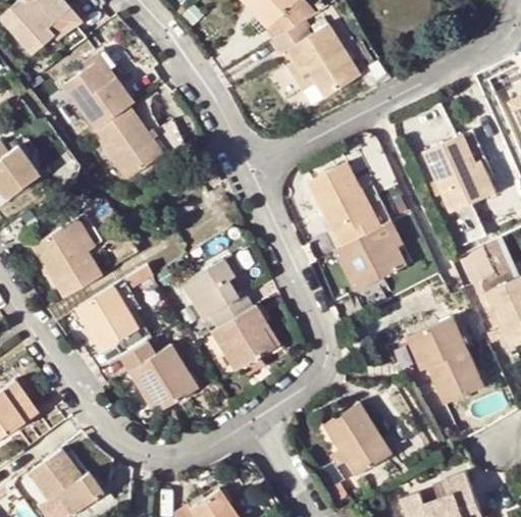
[(20,0),(0,18),(0,19),(32,56),(53,38),(57,42),(81,20),(70,8),(65,12),(54,0),(20,0)]
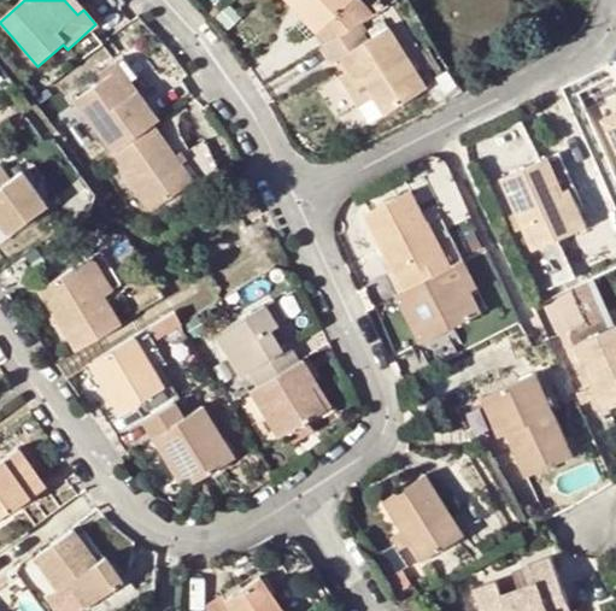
[(74,0),(64,0),(77,15),(83,10),(74,0)]
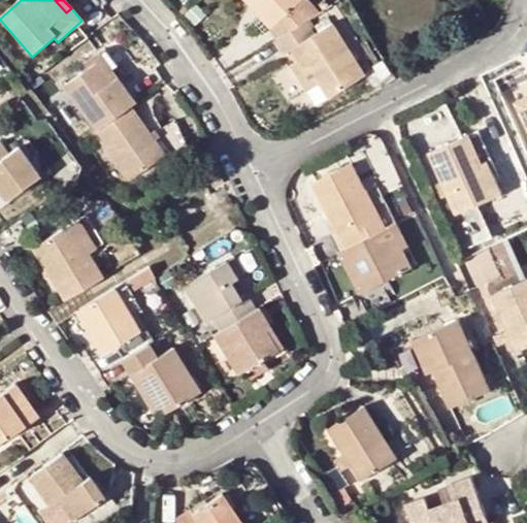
[(297,4),(301,0),(241,0),(249,7),(254,2),(274,25),(297,4)]
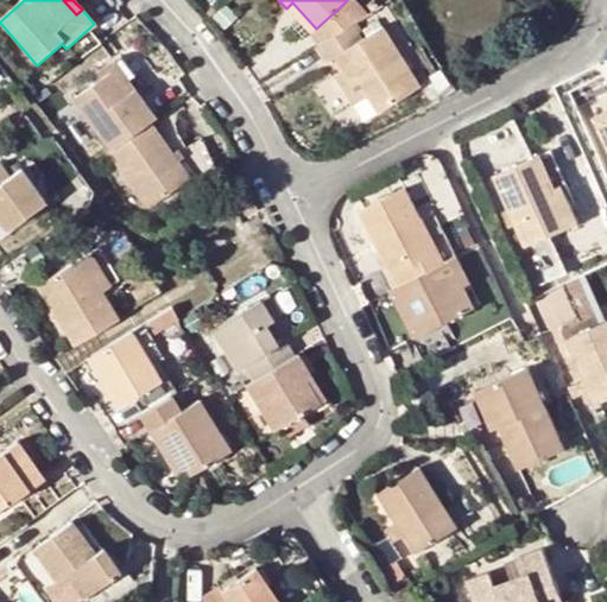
[(366,17),(349,0),(347,0),(342,5),(359,21),(366,17)]
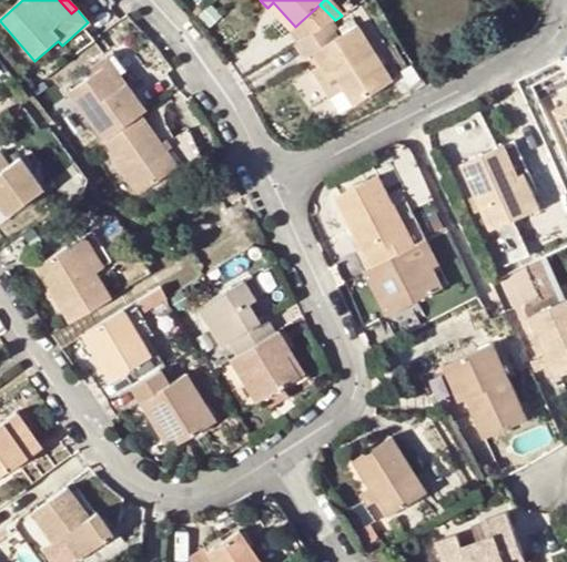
[(273,2),(267,8),(291,31),(295,27),(273,2)]
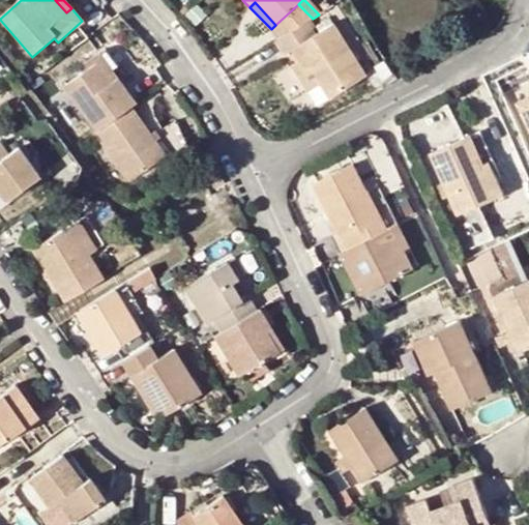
[(275,25),(286,35),(306,23),(307,22),(313,19),(298,4),(275,25)]
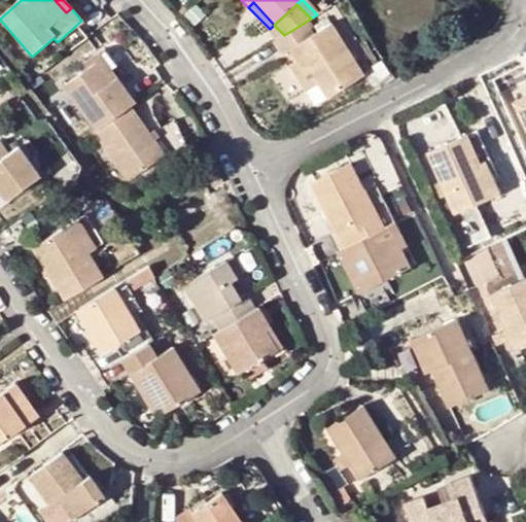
[(308,68),(318,84),(327,99),(362,76),(338,37),(329,25),(313,36),(305,23),(284,35),(279,38),(275,41),(283,56),(290,51),(296,62),(303,71),(308,68)]
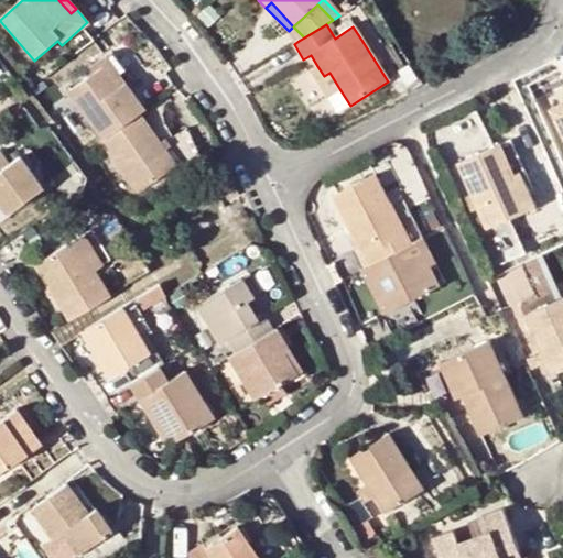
[(293,26),(289,31),(299,41),(304,37),(293,26)]
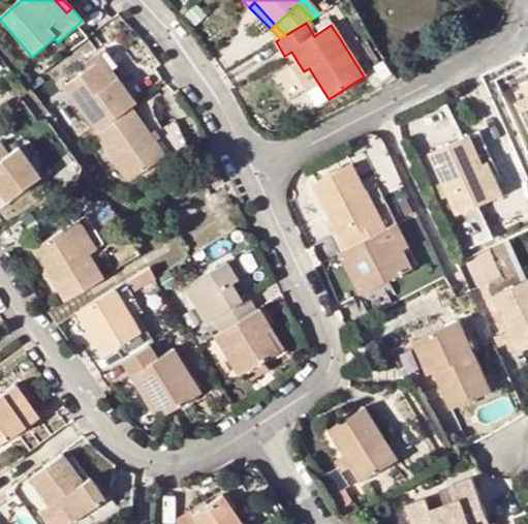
[(307,92),(319,85),(309,68),(304,71),(298,62),(290,66),(307,92)]
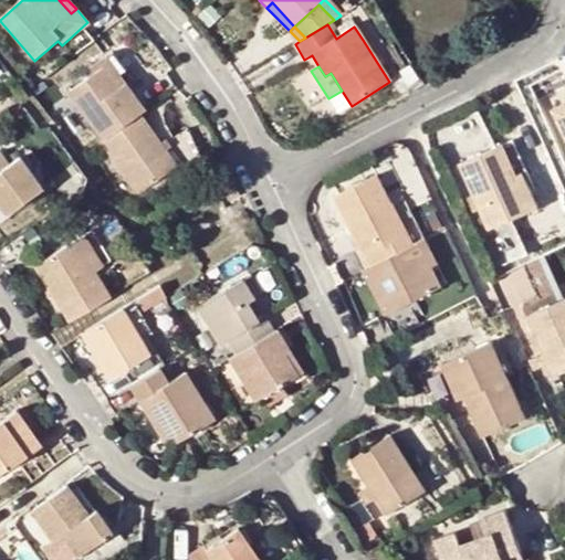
[(69,94),(101,143),(139,115),(145,111),(125,84),(118,90),(111,80),(103,69),(95,74),(69,94)]
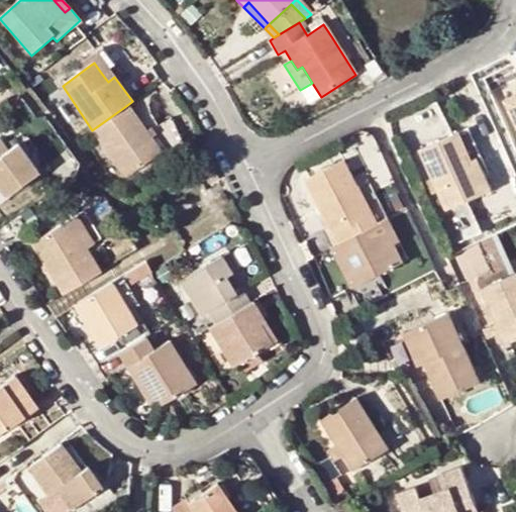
[(107,69),(101,73),(108,82),(114,77),(107,69)]
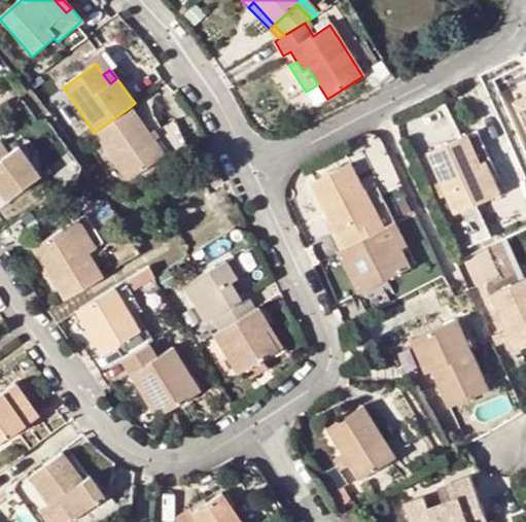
[(525,85),(509,95),(514,105),(525,99),(525,85)]
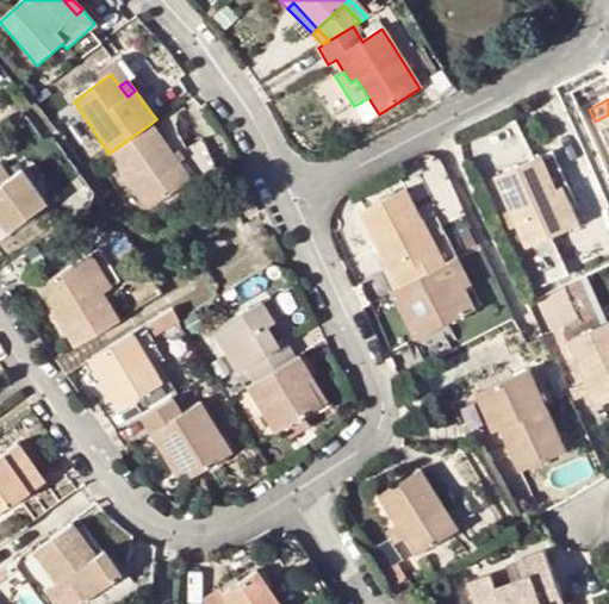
[(608,118),(597,124),(608,150),(608,118)]
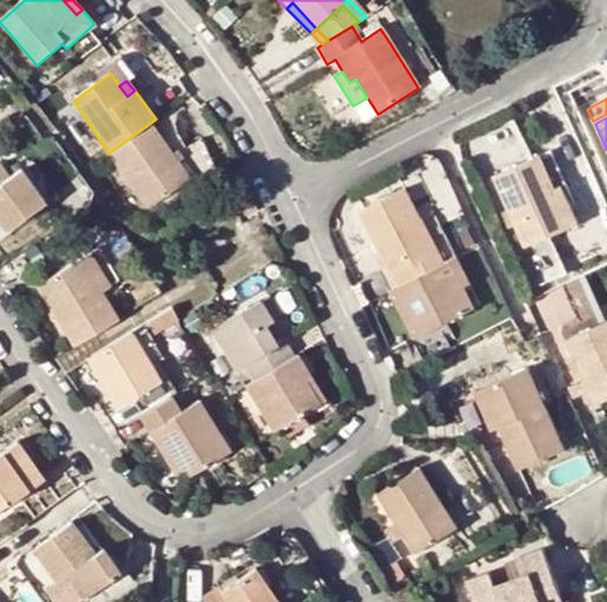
[(189,179),(150,124),(108,153),(149,210),(164,198),(189,179)]
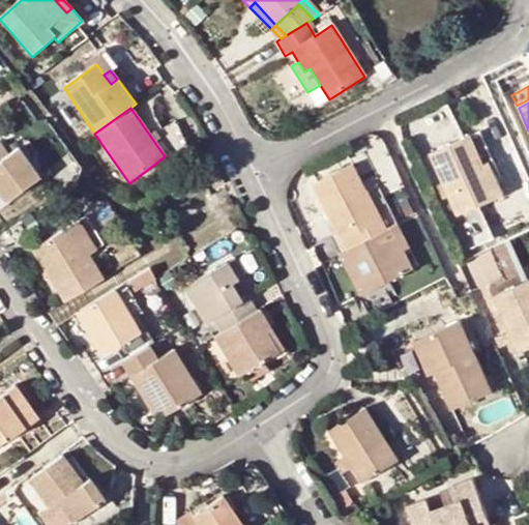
[(160,130),(176,158),(190,149),(175,122),(160,130)]
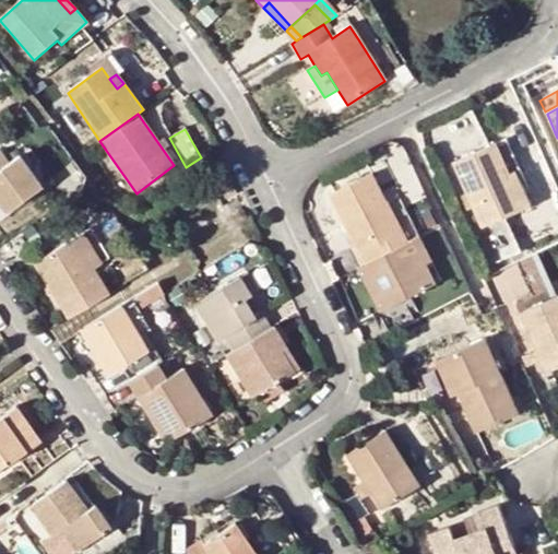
[(503,141),(495,145),(524,209),(532,205),(503,141)]
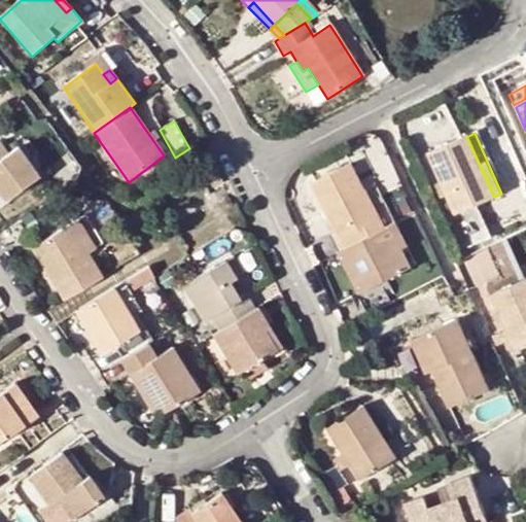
[(466,137),(428,154),(455,215),(494,197),(466,137)]
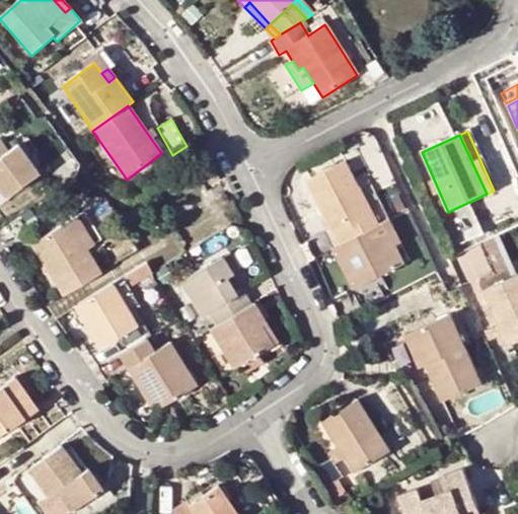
[(0,187),(7,197),(39,174),(18,145),(8,153),(0,142),(0,141),(0,187)]
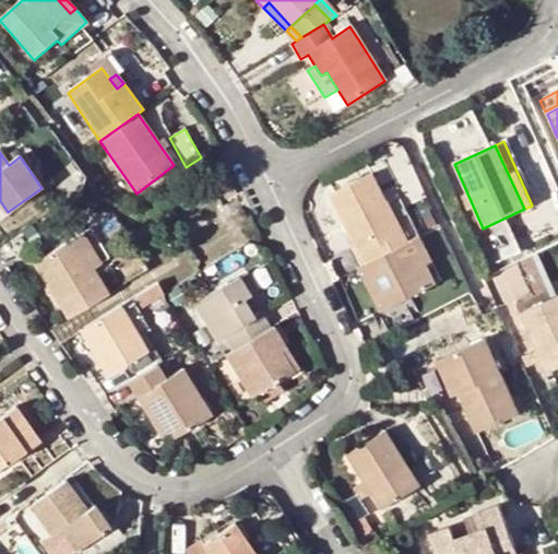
[(379,258),(407,244),(372,175),(332,197),(360,254),(374,248),(379,258)]
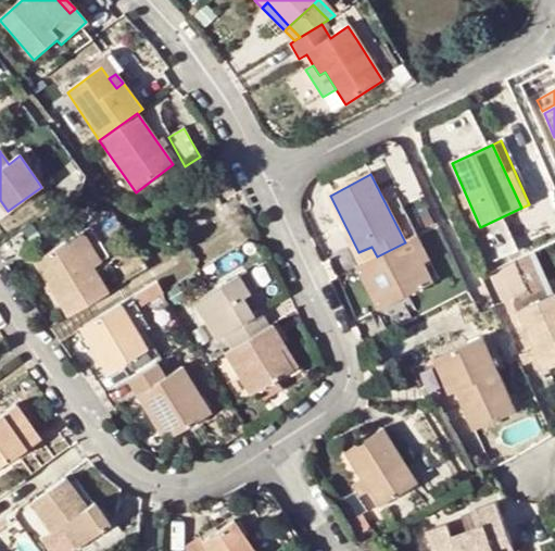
[(221,189),(226,199),(237,195),(231,184),(221,189)]
